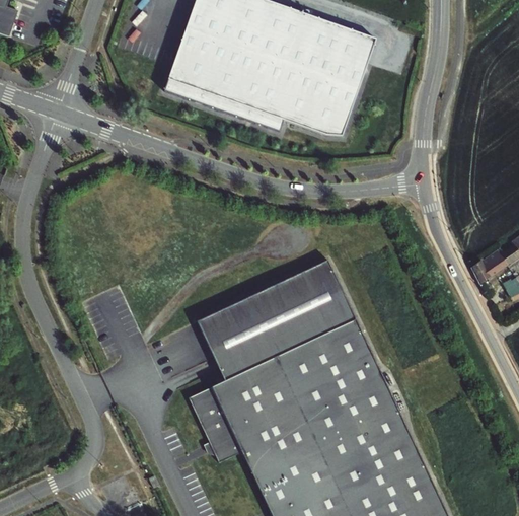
[(0,0),(0,32),(11,37),(20,10),(8,6),(10,0),(0,0)]
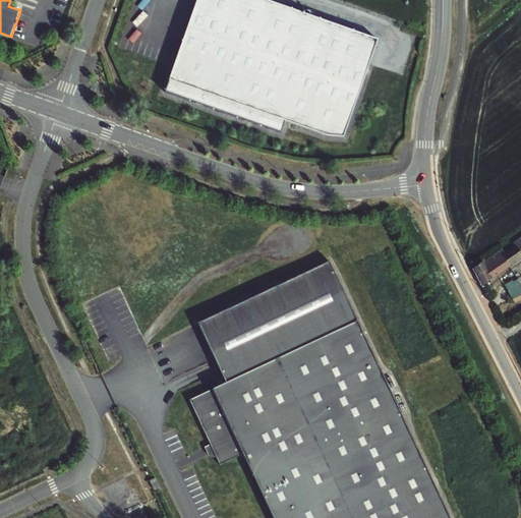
[(195,0),(165,90),(281,130),(285,119),(327,133),(343,135),(378,37),(273,0),(195,0)]
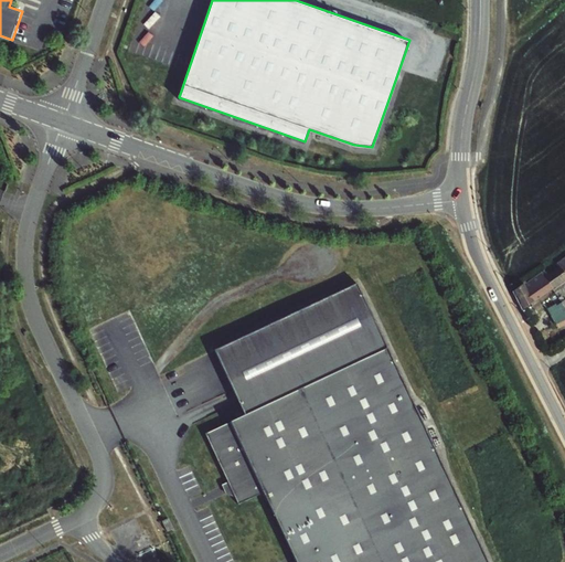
[(552,286),(564,275),(564,272),(560,265),(548,274),(545,268),(541,272),(552,286)]
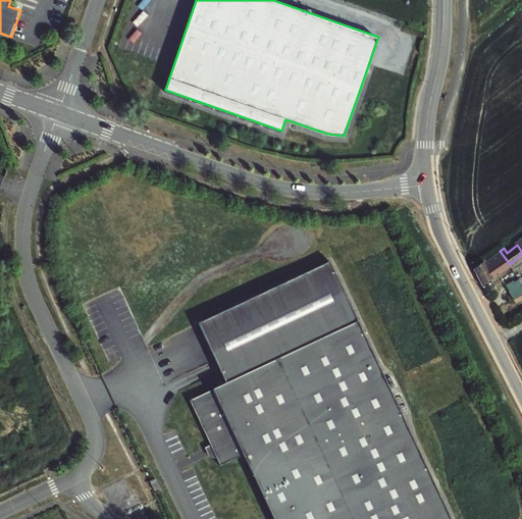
[(482,283),(510,264),(500,251),(497,253),(496,251),(474,267),(482,283)]
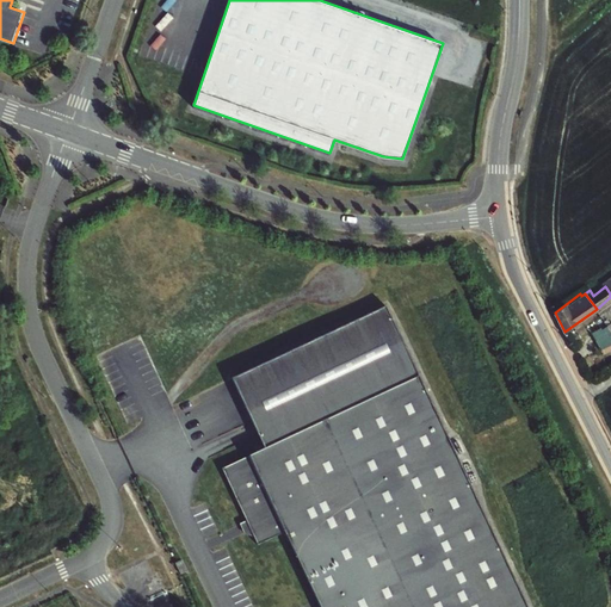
[(284,531),(319,606),(529,606),(387,304),(232,376),(265,446),(221,466),(247,524),(257,543),(284,531)]
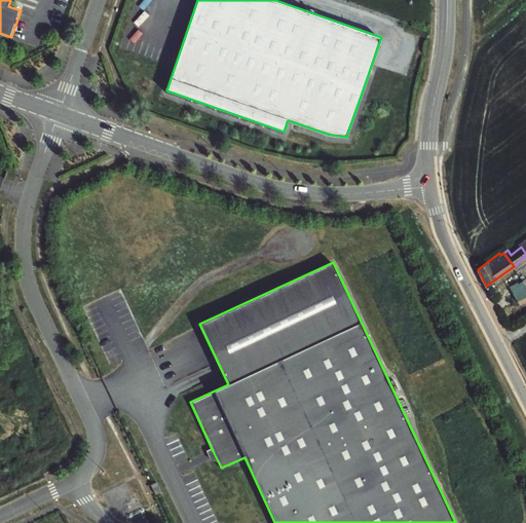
[(517,299),(525,294),(525,284),(523,278),(521,279),(518,282),(520,287),(513,292),(517,299)]
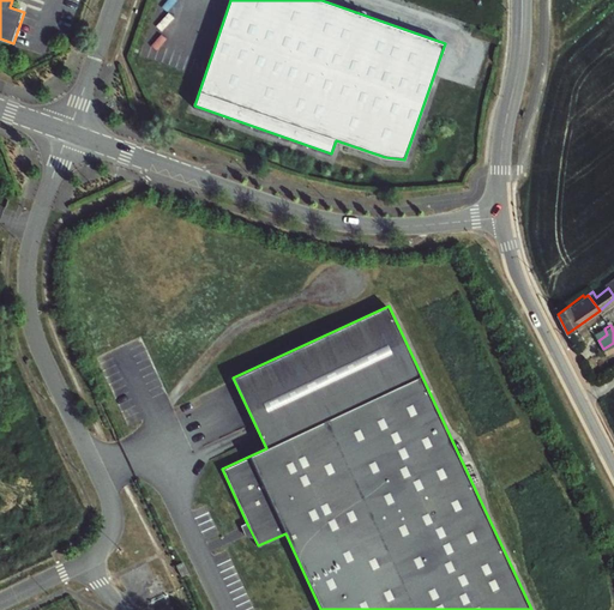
All buildings are outlined.
